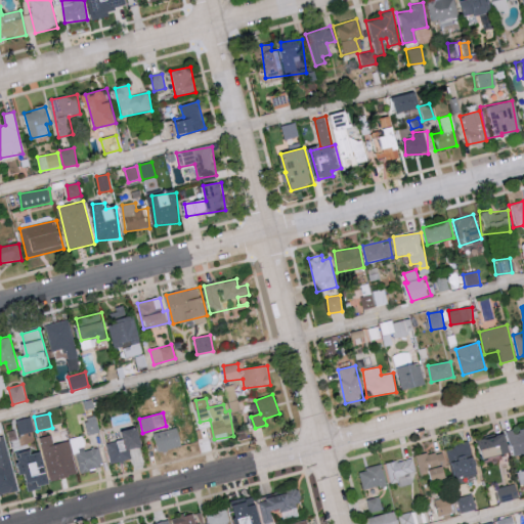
[(85,418),(88,435),(99,433),(96,416),(85,418)]
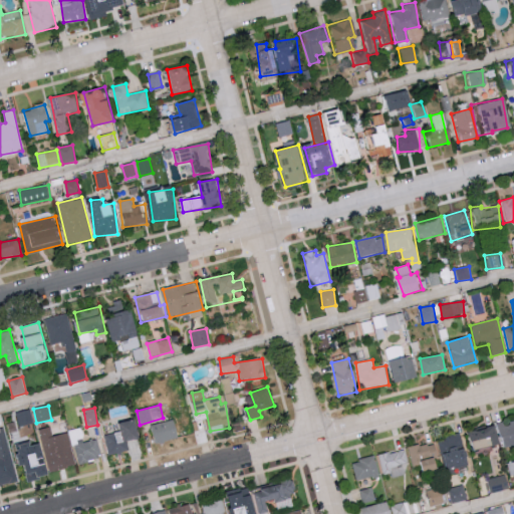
[(16,414),(19,427),(33,424),(29,410),(16,414)]
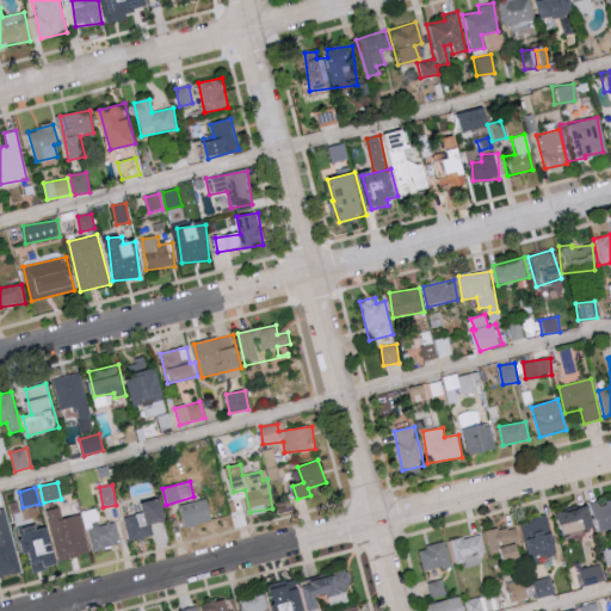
[(186,528),(214,520),(208,499),(180,506),(186,528)]
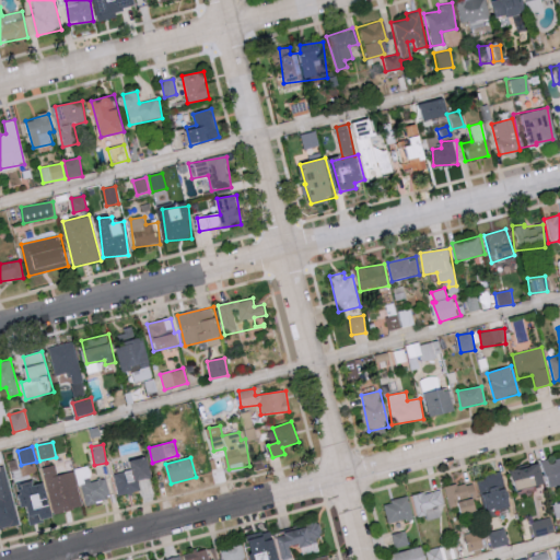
[(117,496),(141,492),(140,480),(152,478),(150,458),(123,462),(124,471),(115,473),(117,496)]
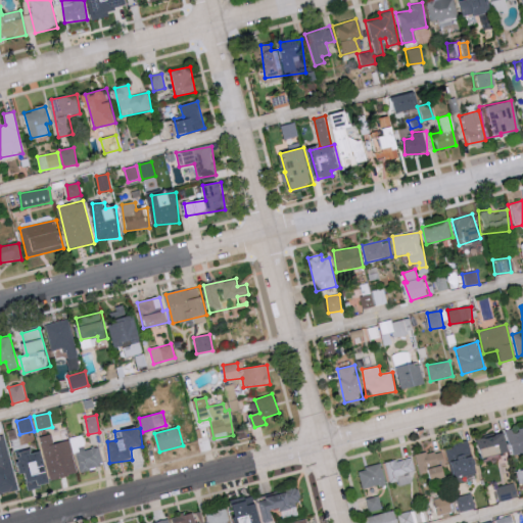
[(522,453),(522,428),(514,431),(514,429),(508,430),(514,456),(522,453)]
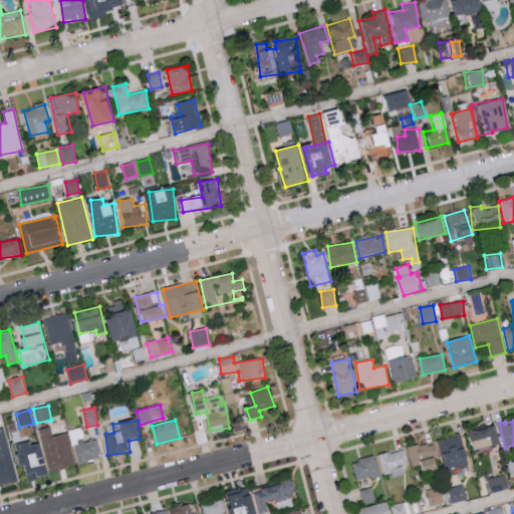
[(476,451),(503,443),(497,425),(471,432),(476,451)]
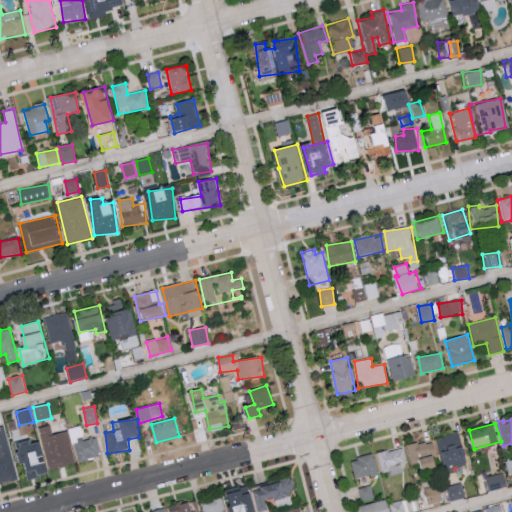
[(67,431),(52,435),(51,425),(40,428),(49,470),(74,465),(67,431)]
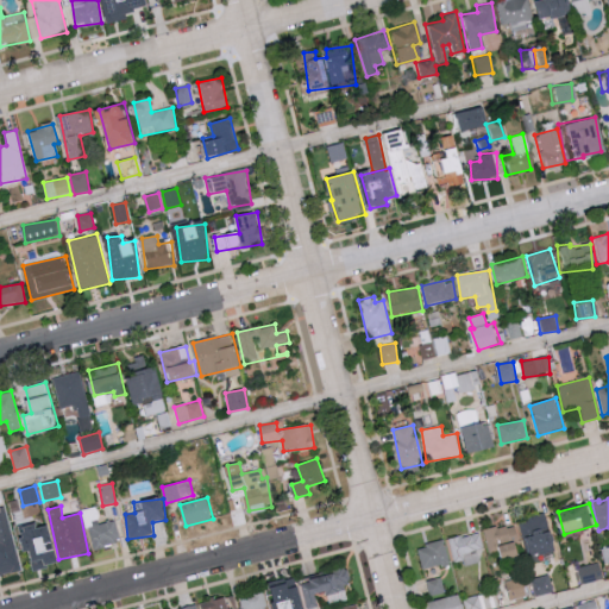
[(520,522),(531,558),(557,550),(546,514),(520,522)]
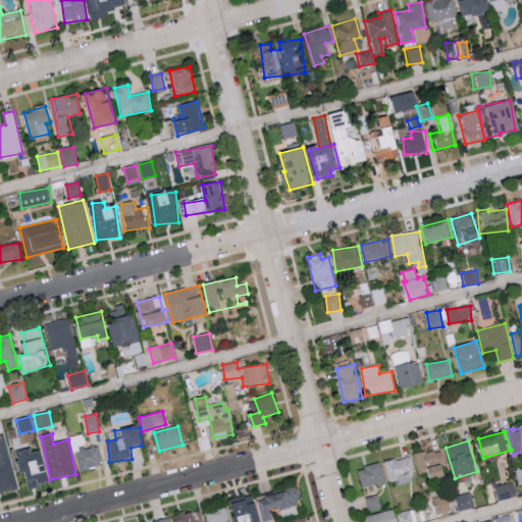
[(0,442),(0,490),(16,487),(7,441),(0,442)]
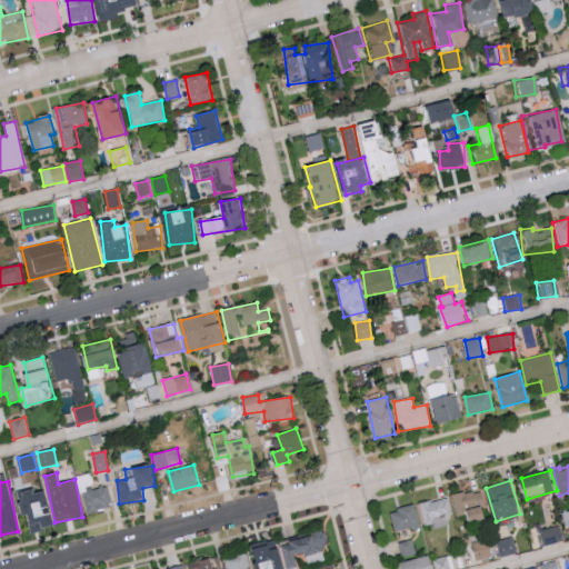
[(88,512),(113,506),(108,485),(82,491),(88,512)]
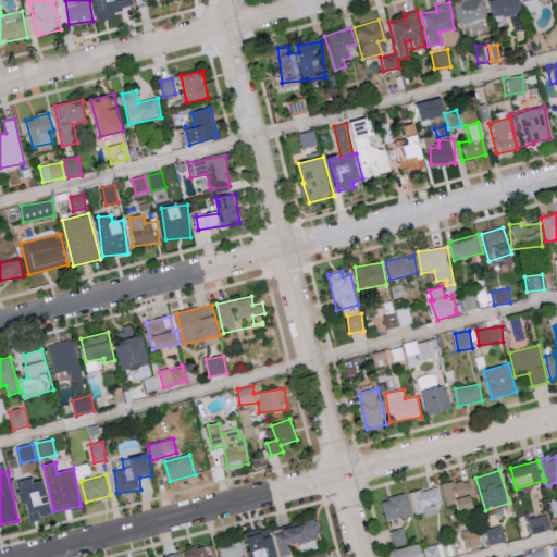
[(20,481),(28,521),(53,516),(46,480),(35,483),(34,479),(20,481)]
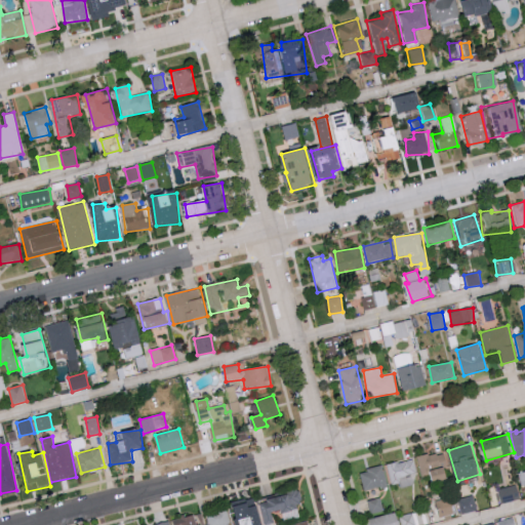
[(417,458),(421,477),(432,474),(434,482),(449,479),(443,452),(417,458)]
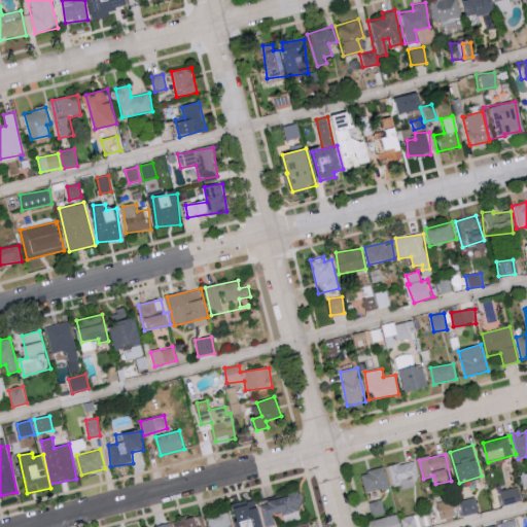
[(418,476),(416,461),(389,466),(393,486),(402,485),(401,479),(418,476)]
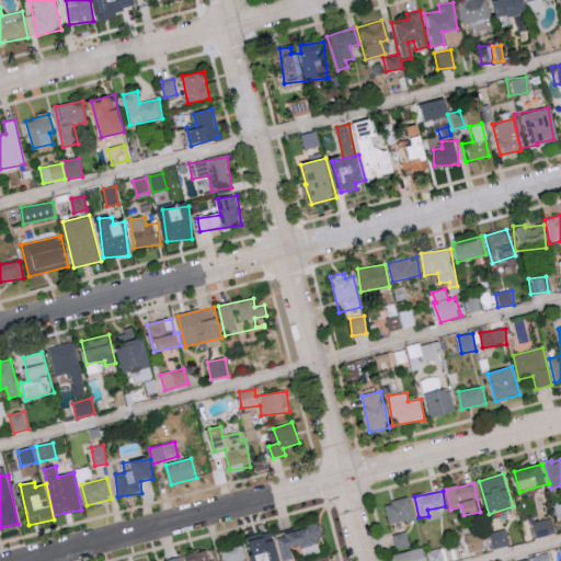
[(384,504),(389,526),(415,519),(410,497),(384,504)]
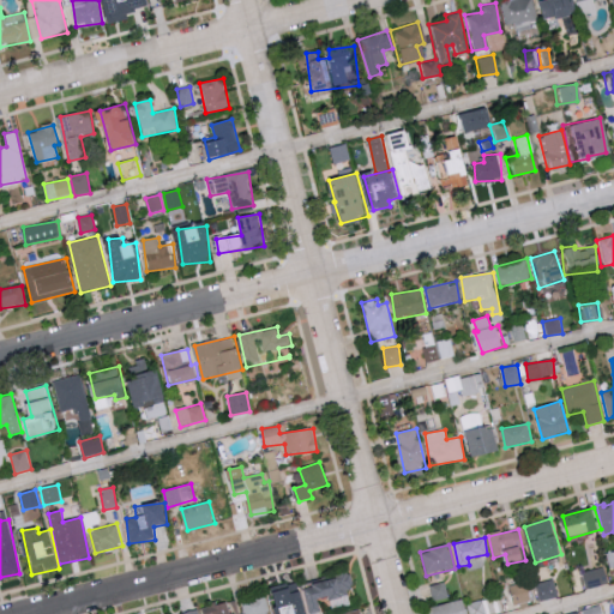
[(587,589),(609,584),(606,567),(583,572),(587,589)]
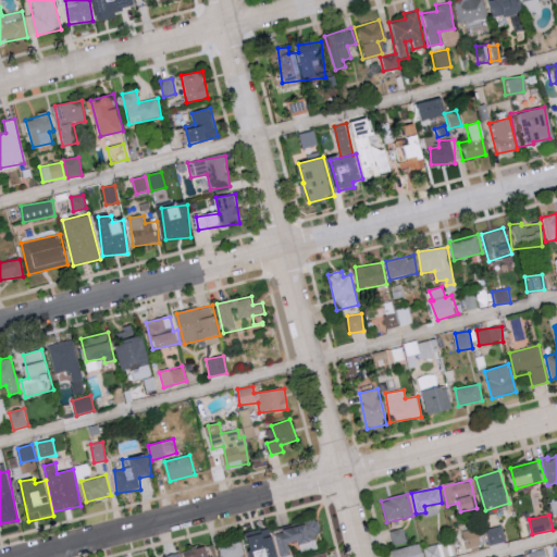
[(319,521),(276,531),(282,556),(287,556),(294,556),(291,545),(322,537),(319,521)]
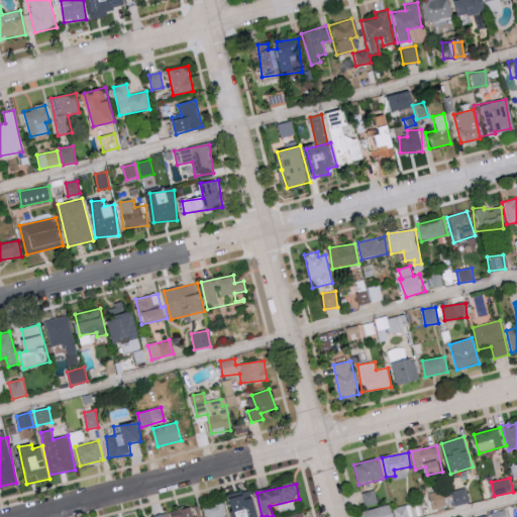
[(451,492),(455,506),(470,503),(467,488),(451,492)]
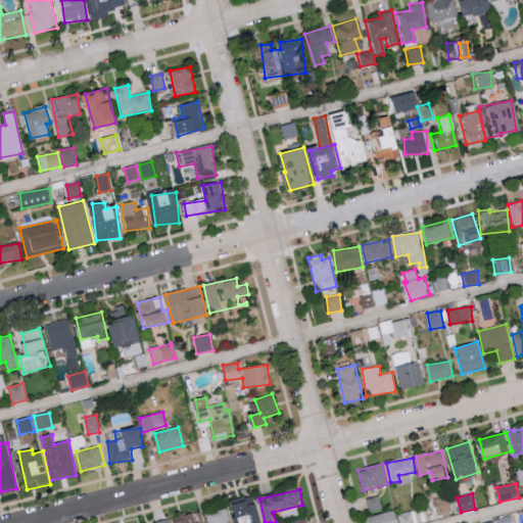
[(238,522),(262,522),(254,495),(233,501),(238,522)]
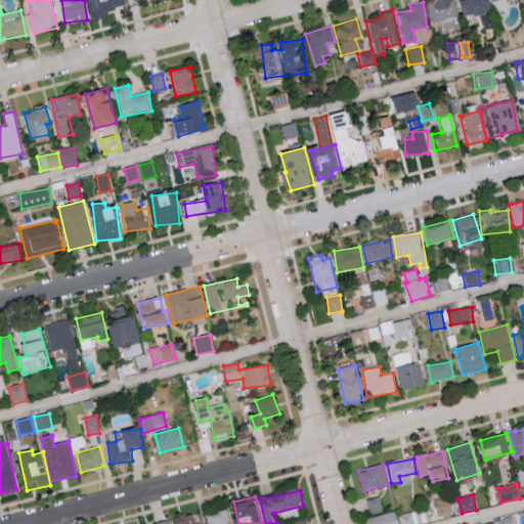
[(438,517),(454,512),(450,496),(434,500),(438,517)]
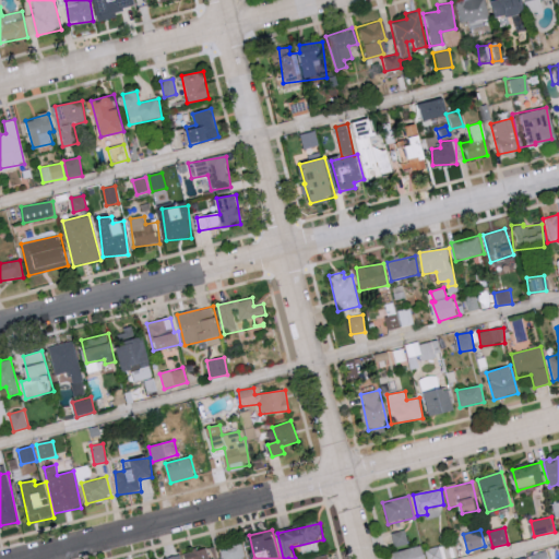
[(408,546),(405,531),(392,534),(395,549),(408,546)]
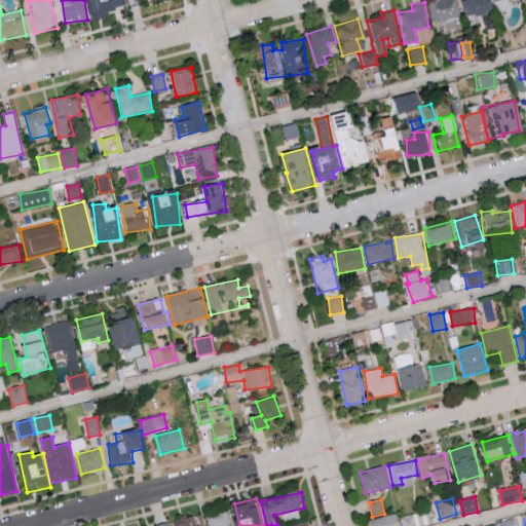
[(208,525),(230,525),(227,510),(205,516),(208,525)]
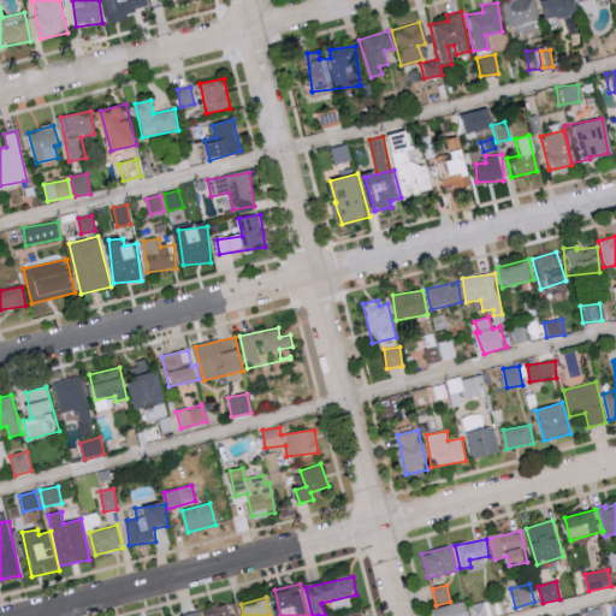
[(468,615),(467,602),(434,608),(436,615),(468,615)]
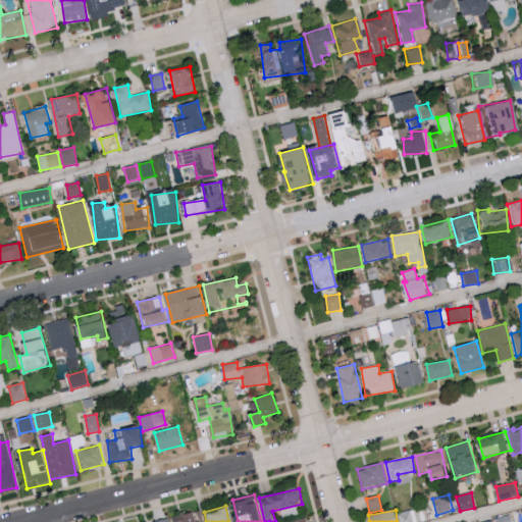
[(201,521),(199,511),(172,517),(173,521),(201,521)]
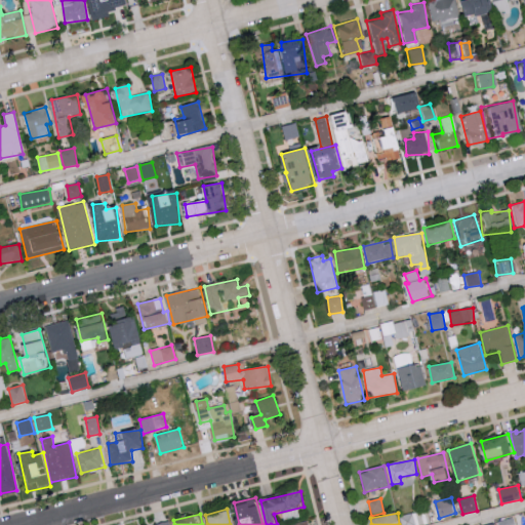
[(401,524),(418,524),(416,514),(400,517),(401,524)]
